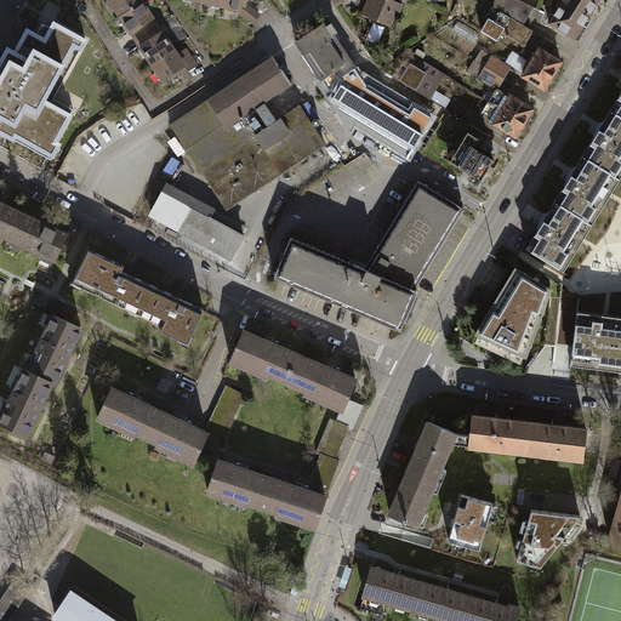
[(0,130),(50,158),(73,117),(69,117),(73,109),(56,100),(89,40),(55,22),(62,9),(46,0),(30,30),(27,29),(13,52),(7,49),(0,61),(0,130)]
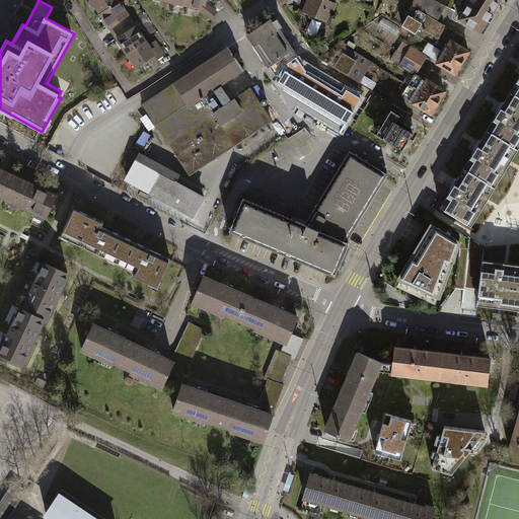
[(91,0),(100,13),(119,1),(118,0),(91,0)]
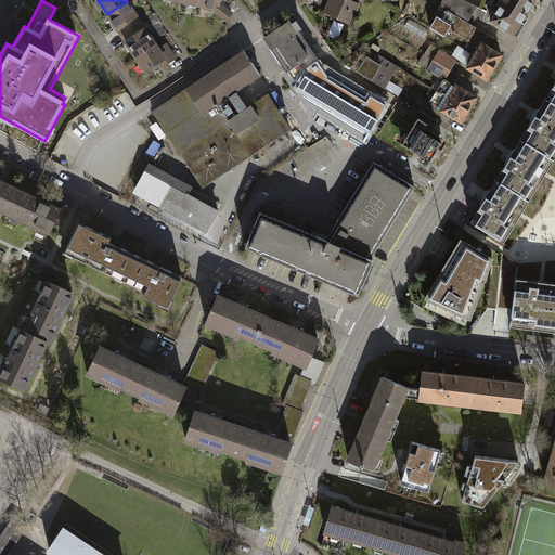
[(359,3),(349,0),(328,0),(324,12),(348,23),(352,13),(355,14),(359,3)]
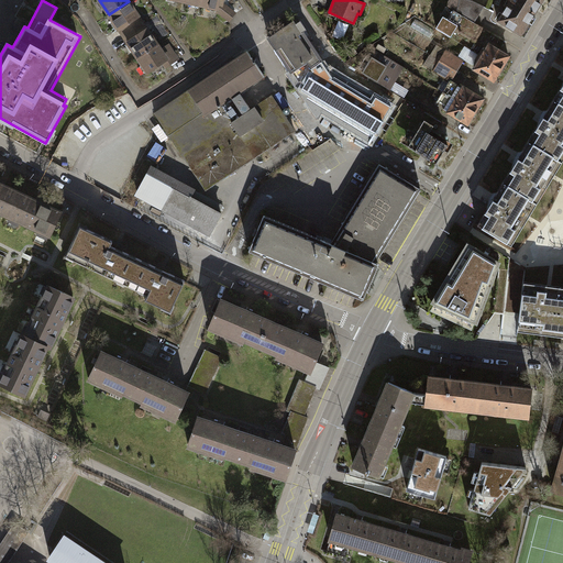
[(473,0),(460,0),(456,11),(474,21),(484,6),(473,0)]
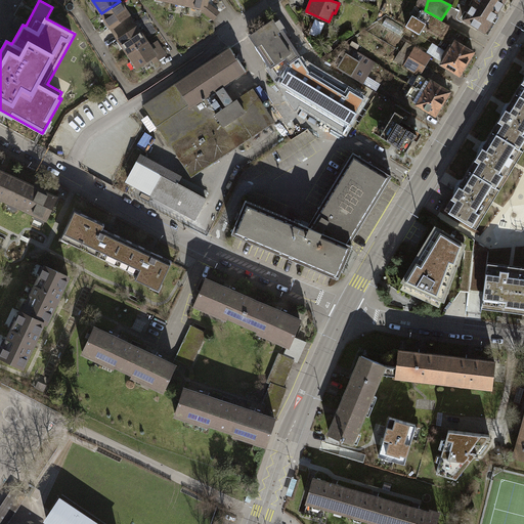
[(474,0),(463,19),(485,32),(504,2),(505,0),(474,0)]
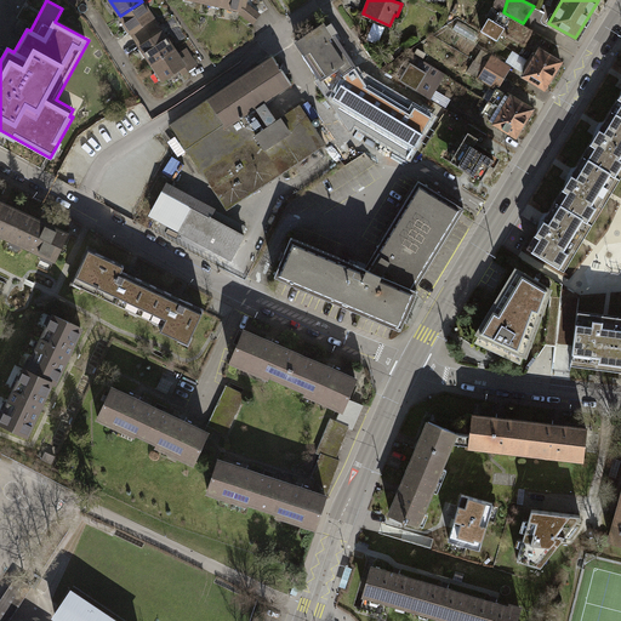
[(136,40),(158,26),(142,1),(120,16),(136,40)]
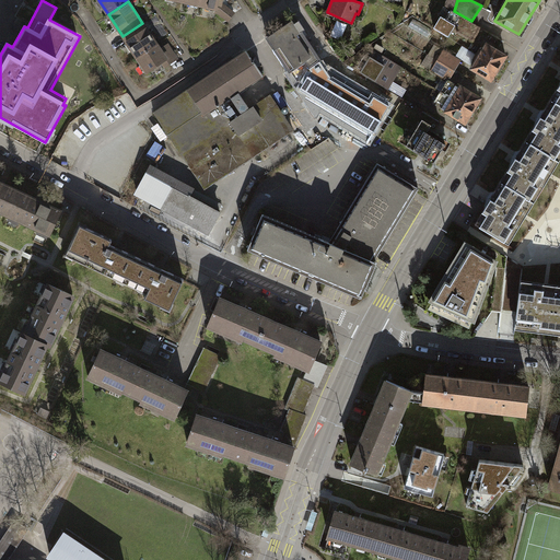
[(228,20),(233,12),(221,3),(218,2),(217,8),(216,12),(219,13),(228,20)]
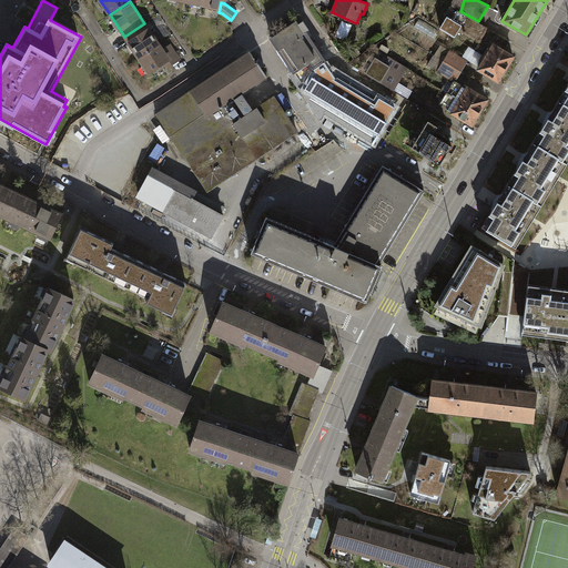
[(487,27),(478,21),(460,11),(458,10),(450,22),(479,39),(487,27)]
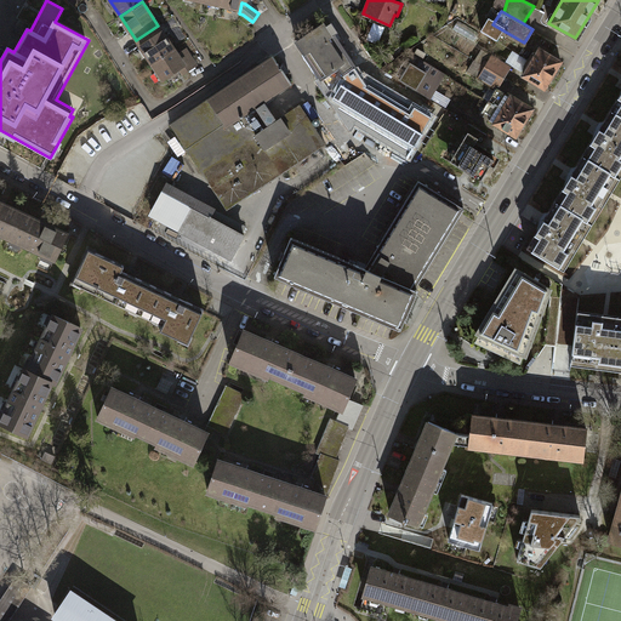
[(296,40),(326,85),(341,75),(345,80),(357,72),(324,22),(296,40)]
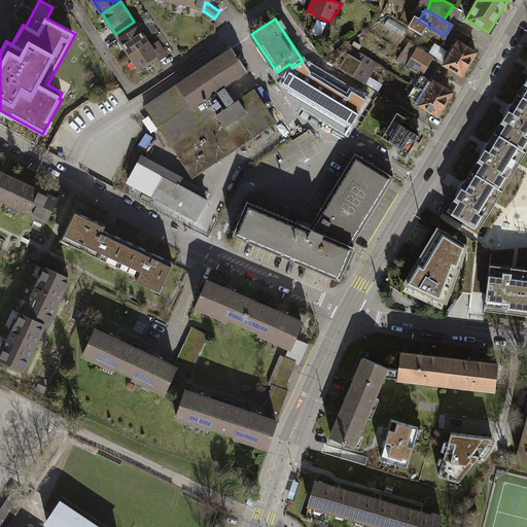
[(129,55),(147,42),(134,22),(115,34),(129,55)]
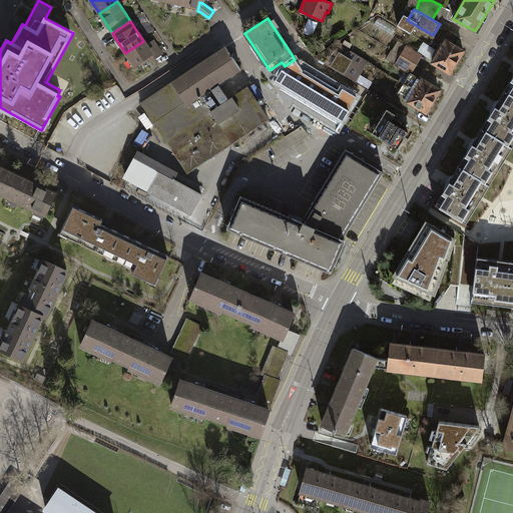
[(446,39),(439,52),(459,64),(461,59),(459,57),(463,49),(446,39)]
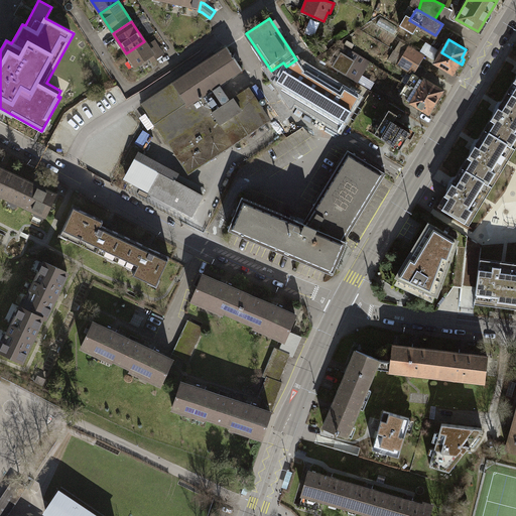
[(144,41),(126,53),(134,67),(148,57),(151,61),(157,57),(163,54),(155,42),(147,47),(144,41)]
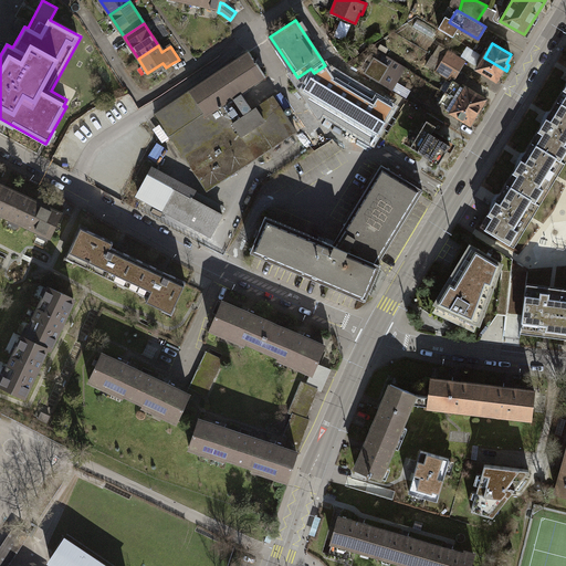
[(477,64),(483,53),(468,45),(462,56),(477,64)]
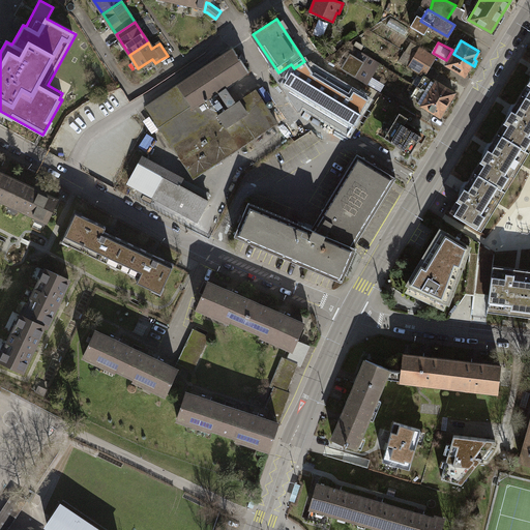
[(233,48),(145,107),(173,147),(184,140),(199,160),(232,138),(239,148),(276,122),(255,89),(217,114),(211,105),(222,97),(217,91),(248,70),(233,48)]
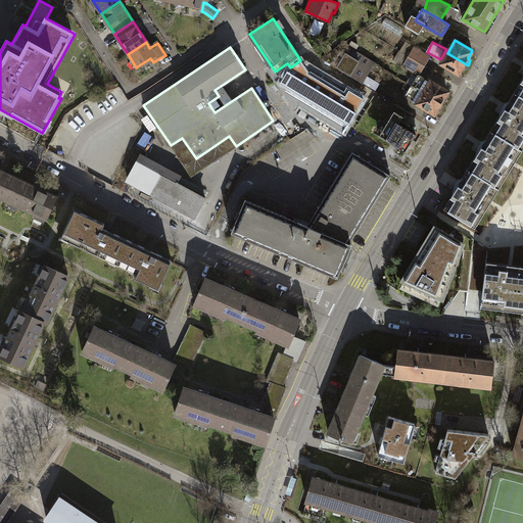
[(346,50),(336,66),(362,82),(373,61),(350,48),(348,51),(346,50)]
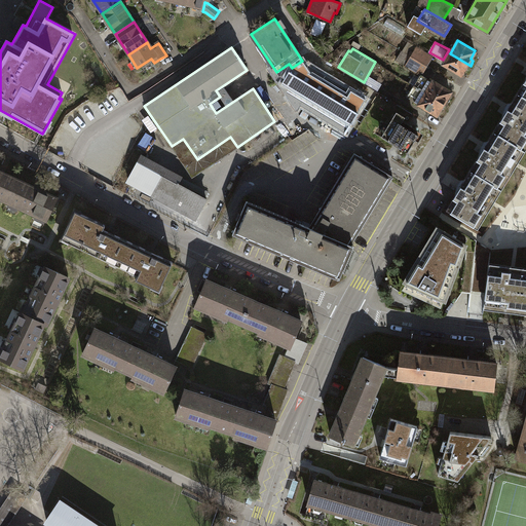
[(410,52),(408,55),(426,66),(431,58),(418,48),(414,54),(410,52)]
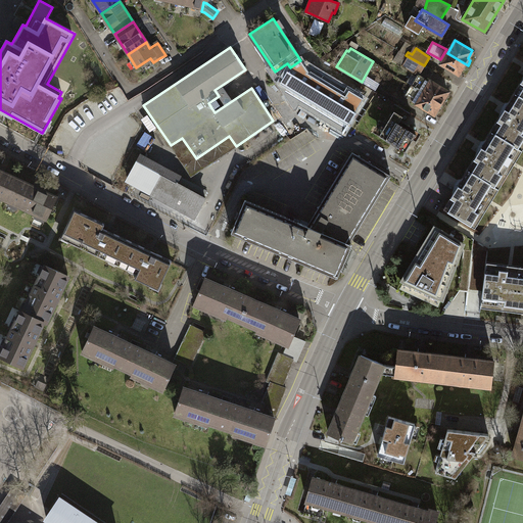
[(465,70),(468,65),(447,53),(440,63),(458,75),(462,68),(465,70)]
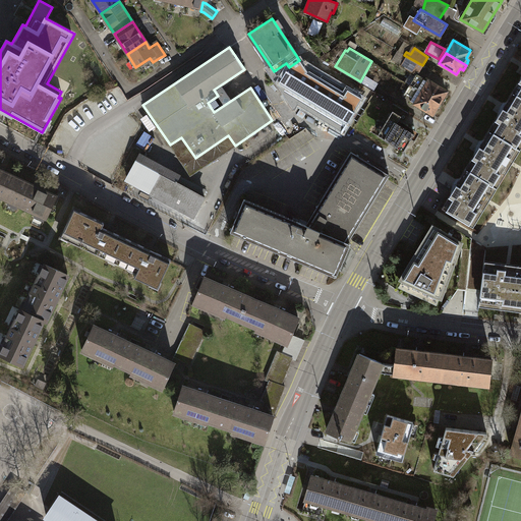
[(417,73),(422,65),(404,55),(402,58),(405,60),(402,64),(417,73)]
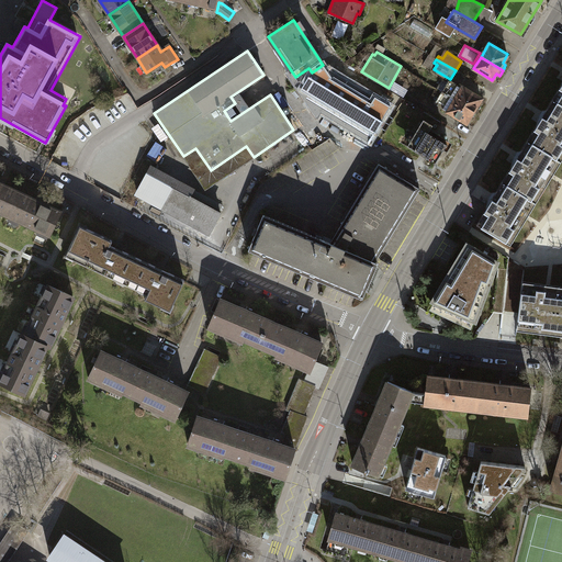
[(449,80),(441,91),(476,112),(479,107),(476,105),(481,99),(449,80)]
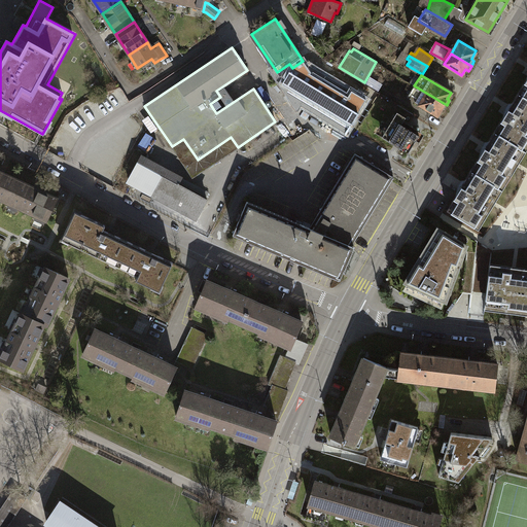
[(377,81),(373,88),(378,91),(382,84),(377,81)]
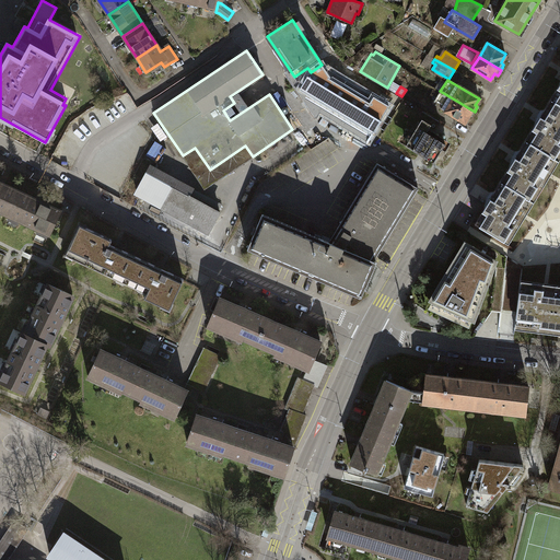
[(470,118),(475,112),(440,91),(434,101),(447,108),(445,112),(464,123),(468,116),(470,118)]
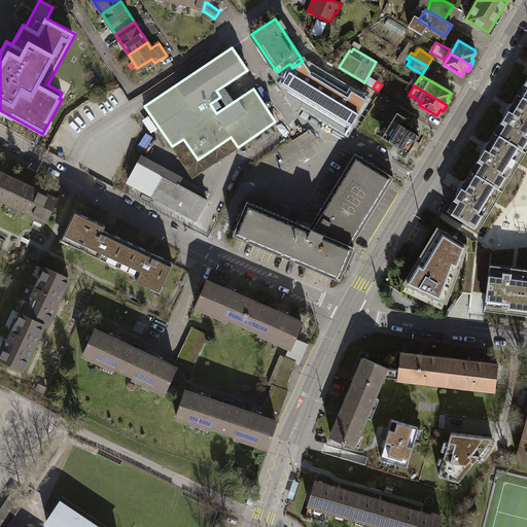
[(495,133),(526,152),(526,151),(526,99),(519,94),(510,109),(495,133)]
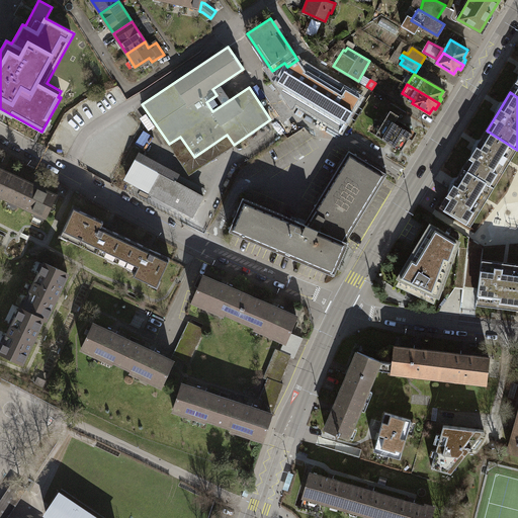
[(402,117),(390,110),(374,138),(392,148),(390,152),(399,157),(413,133),(398,124),(402,117)]
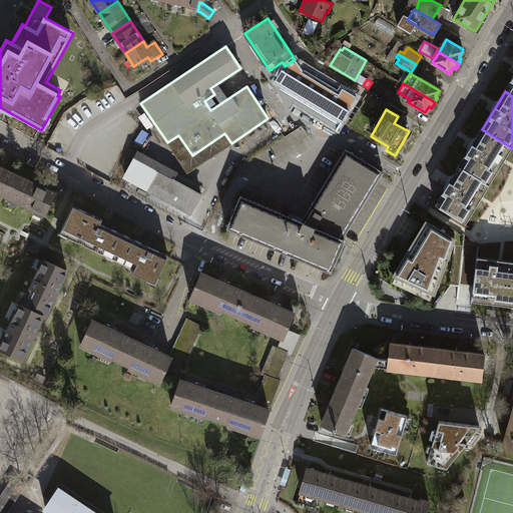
[(296,112),(285,119),(290,128),(302,120),(296,112)]
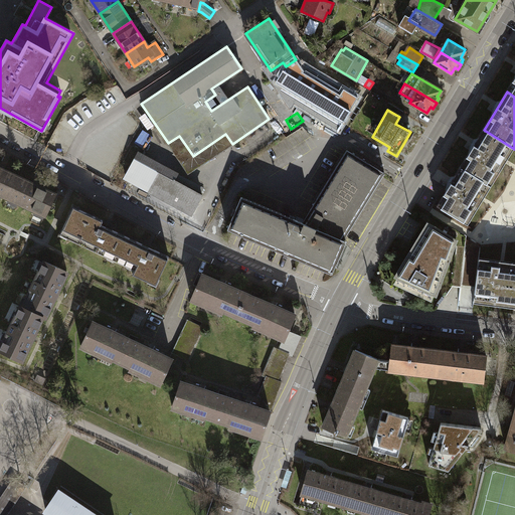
[(137,143),(146,148),(152,134),(143,130),(137,143)]
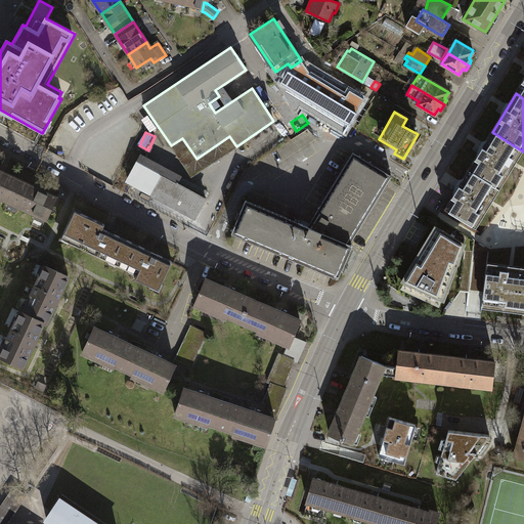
[(468,170),(500,189),(516,165),(523,151),(492,132),(483,146),(468,170)]
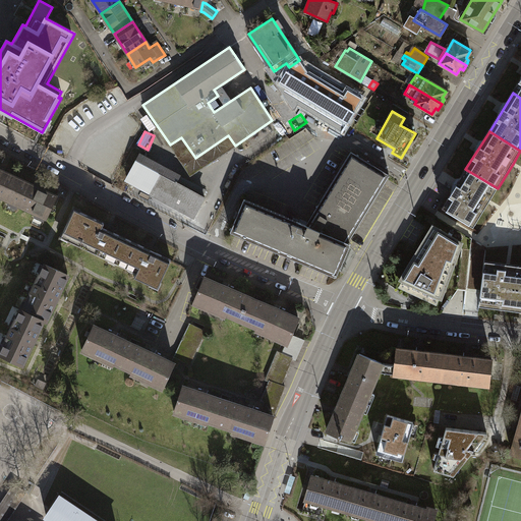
[(181,137),(170,145),(190,175),(235,146),(228,135),(195,158),(181,137)]
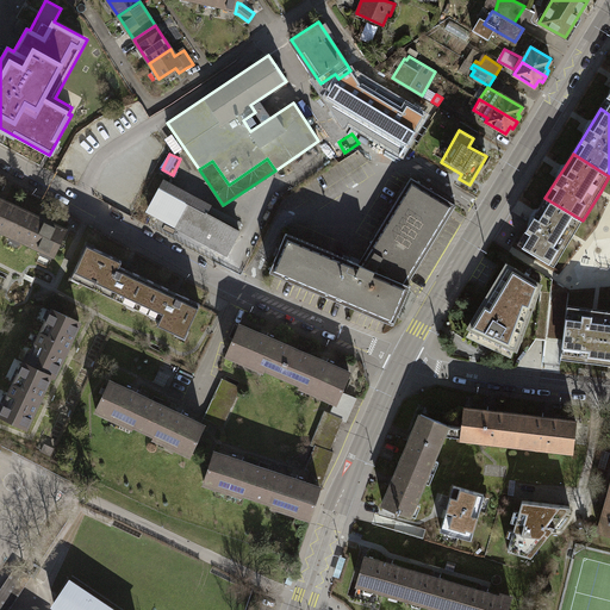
[(358,262),(409,284),(455,205),(410,179),(358,262)]
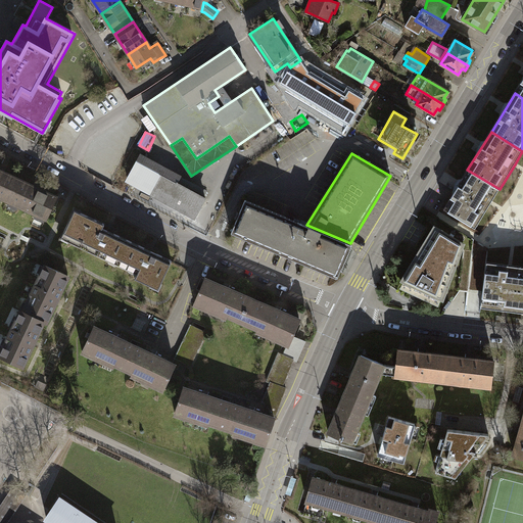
[(127,179),(158,196),(169,178),(136,160),(127,179)]
